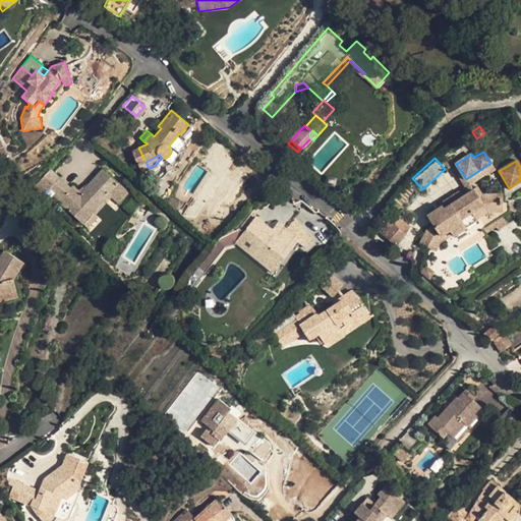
[(495,169),(490,163),(466,179),(470,185),(495,169)]
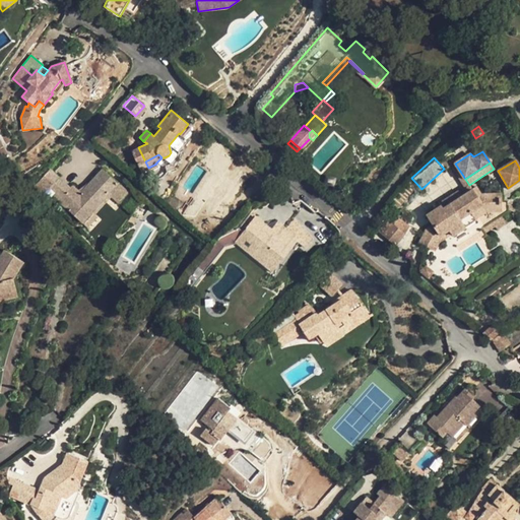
[(465,179),(455,164),(451,166),(465,188),(469,186),(469,185),(465,179)]
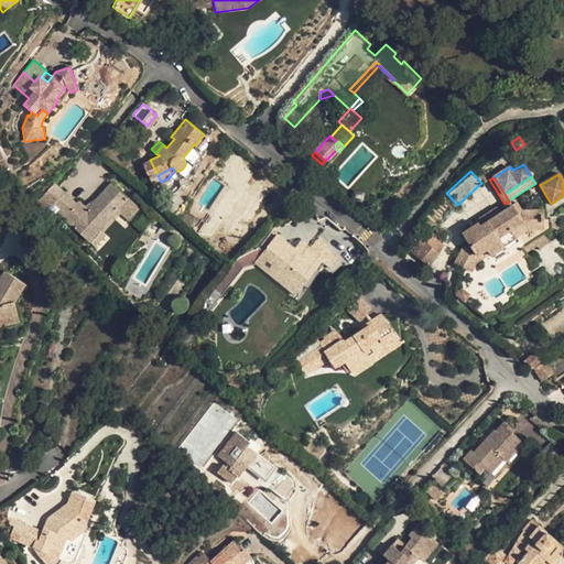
[(129,198),(110,182),(86,209),(77,202),(75,204),(57,187),(44,201),(89,242),(91,243),(102,232),(99,230),(119,209),(129,198)]
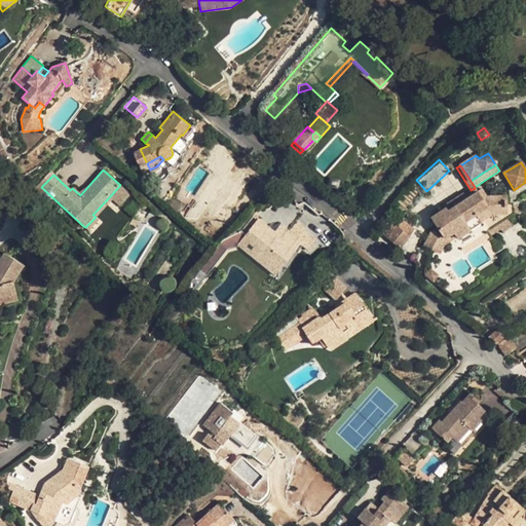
[(141,204),(120,185),(111,195),(122,205),(134,215),(141,204)]
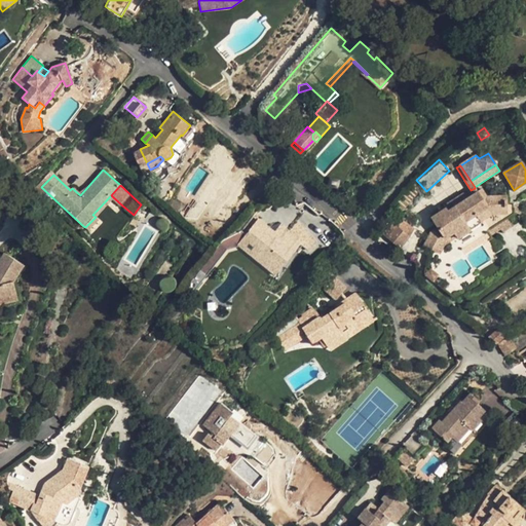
[(471,190),(463,195),(466,199),(478,192),(475,188),(471,190)]
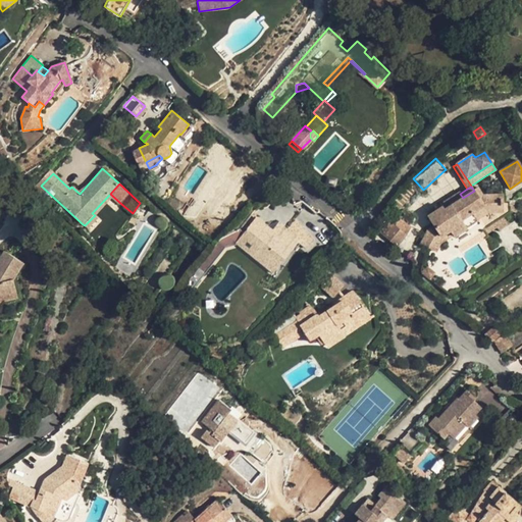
[(442,203),(445,206),(429,216),(435,226),(441,237),(452,230),(454,235),(455,237),(479,221),(485,229),(494,223),(505,216),(511,212),(511,205),(503,206),(503,194),(482,195),(478,189),(474,191),(463,198),(460,194),(459,193),(442,203)]
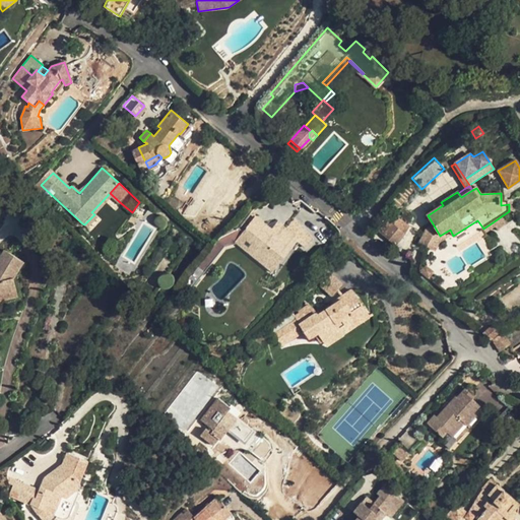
[(495,226),(498,231),(508,223),(503,215),(493,222),(495,226)]
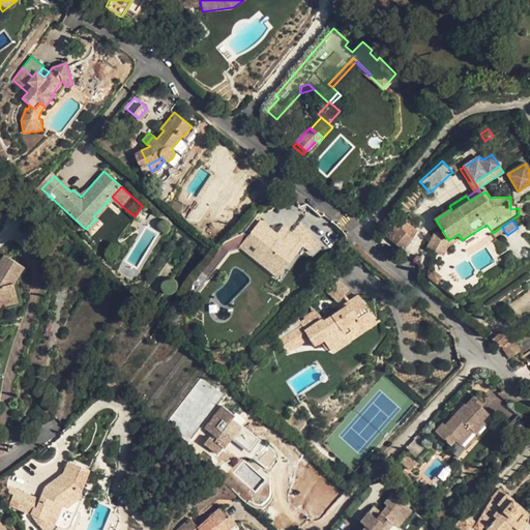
[(281,273),(304,242),(307,244),(314,249),(319,242),(314,237),(316,233),(302,223),(294,233),(284,226),(277,234),(260,221),(246,236),(262,248),(258,255),(281,273)]
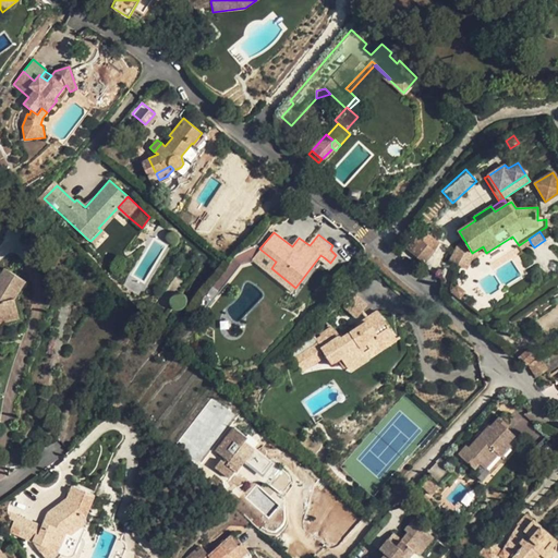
[(413,233),(407,241),(413,246),(409,251),(424,263),(434,251),(439,242),(427,232),(421,240),(413,233)]
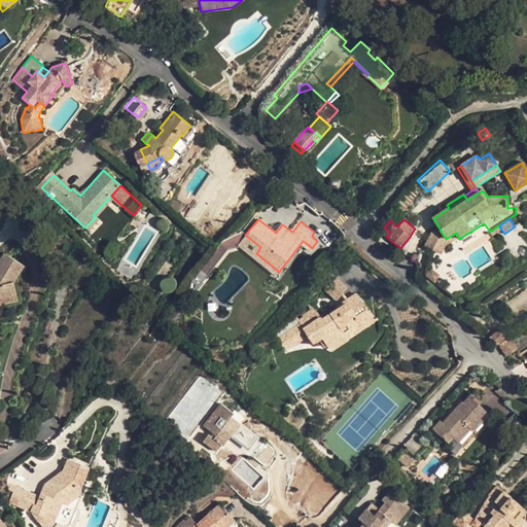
[(499,225),(490,232),(493,236),(501,230),(499,225)]
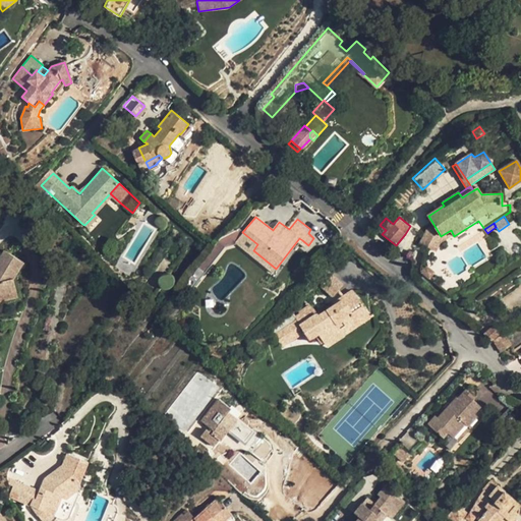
[(380,225),(375,230),(382,234),(386,230),(380,225)]
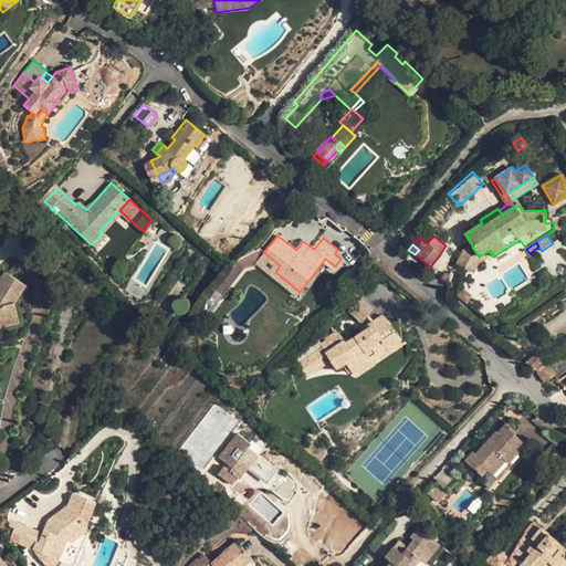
[(479,257),(472,245),(464,250),(458,265),(473,273),(478,263),(482,261),(479,257)]
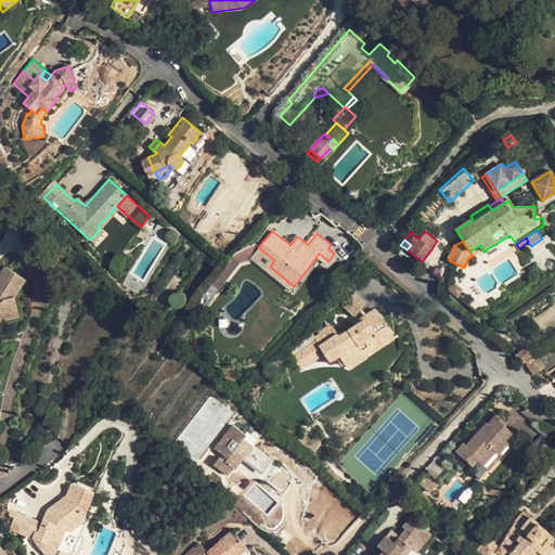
[(252,256),(258,247),(255,245),(245,250),(252,256)]
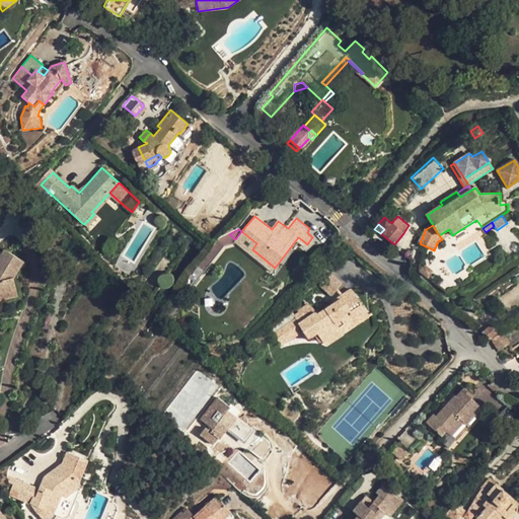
[(449,229),(439,235),(442,239),(451,233),(449,229)]
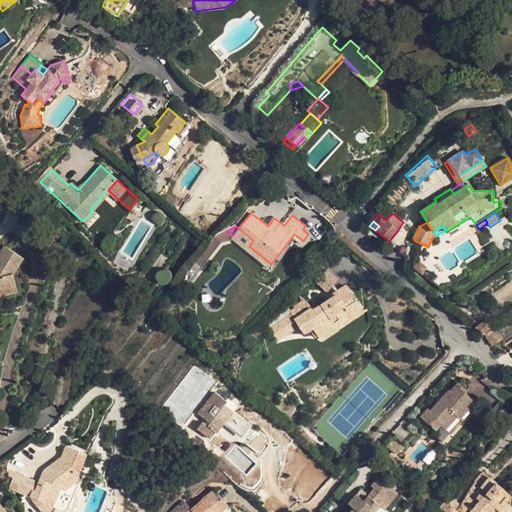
[(253,240),(238,228),(232,236),(231,238),(233,240),(246,250),(248,246),(253,240)]
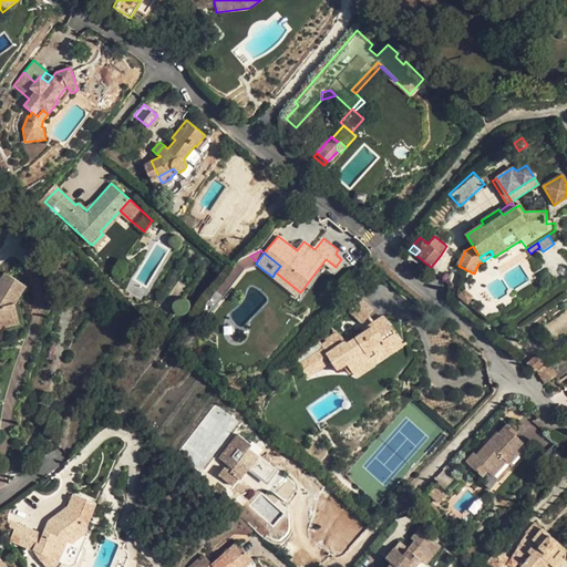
[(257,261),(250,256),(236,263),(240,266),(245,269),(258,266),(256,264),(257,261)]
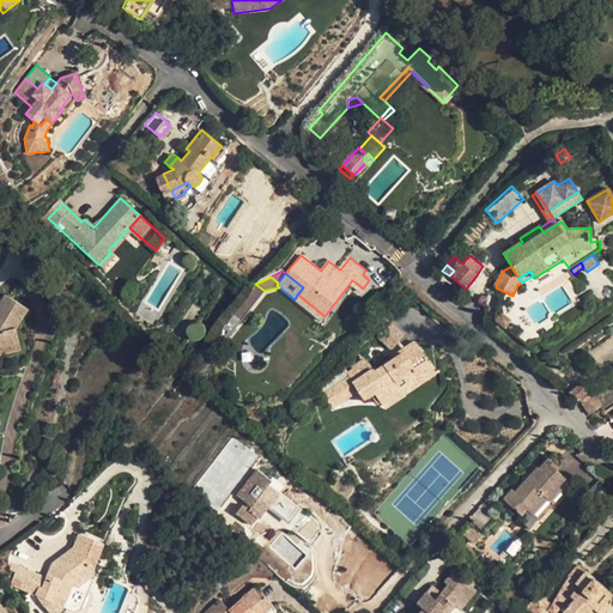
[(356,283),(352,280),(325,316),(321,321),(325,323),(356,283)]
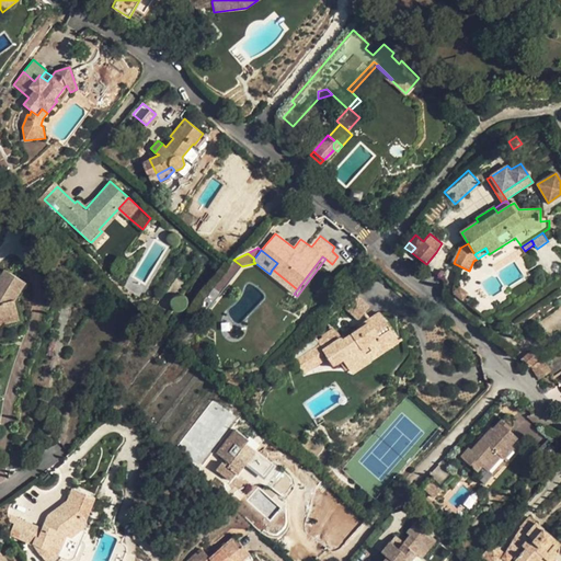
[(216,300),(242,266),(238,263),(233,260),(208,294),(216,300)]
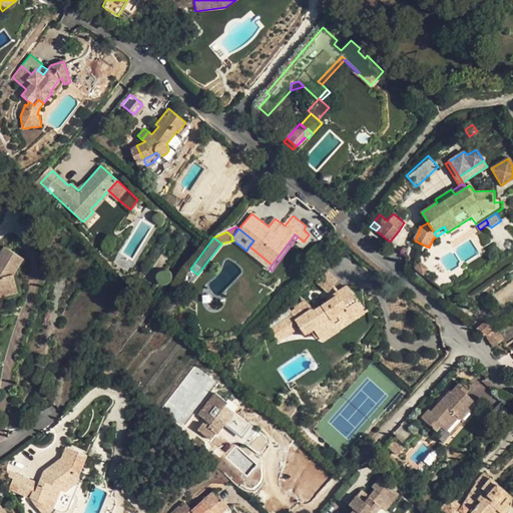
[(0,292),(17,288),(14,274),(23,258),(5,246),(0,253),(0,292)]
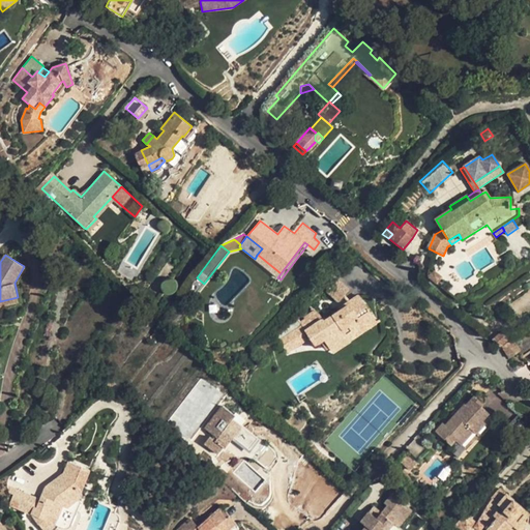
[(277,277),(281,273),(257,255),(255,259),(277,277)]
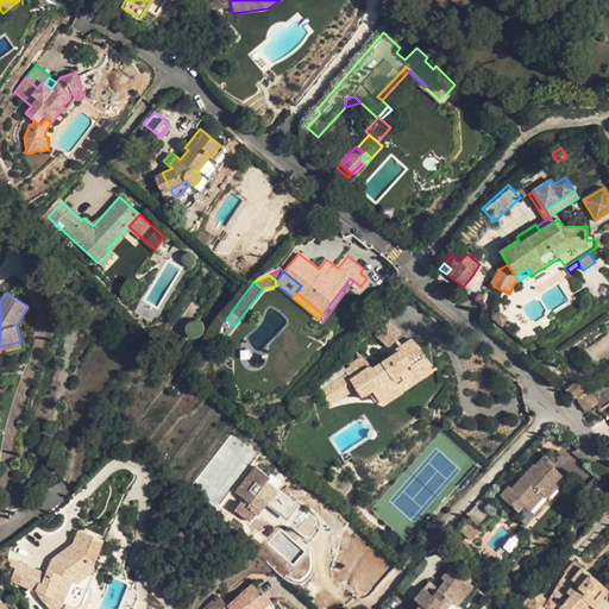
[(500,312),(494,320),(501,325),(507,318),(500,312)]
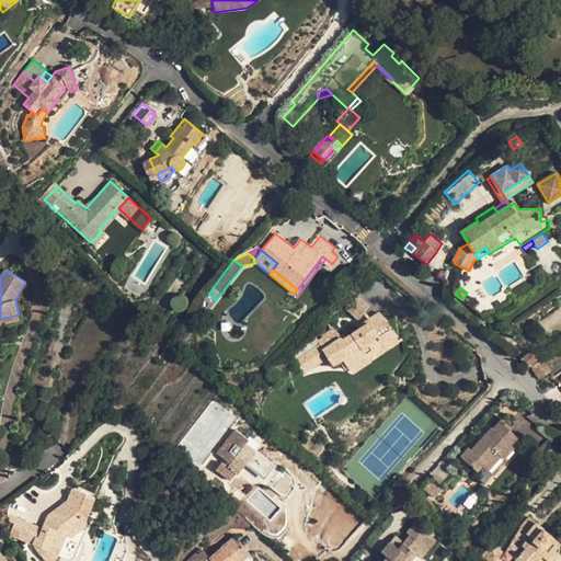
[(216,300),(208,294),(199,304),(208,310),(216,300)]
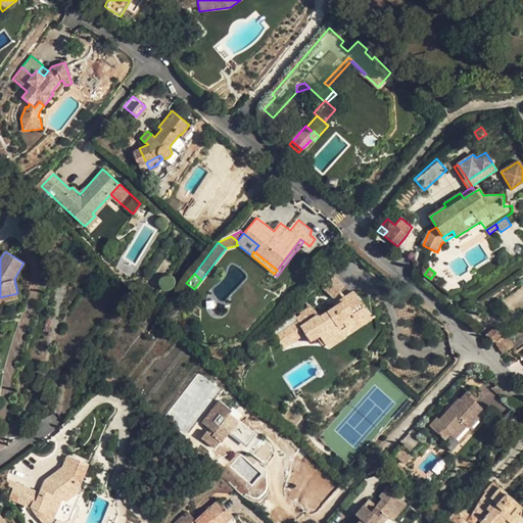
[(333,298),(344,285),(333,275),(322,287),(333,298)]
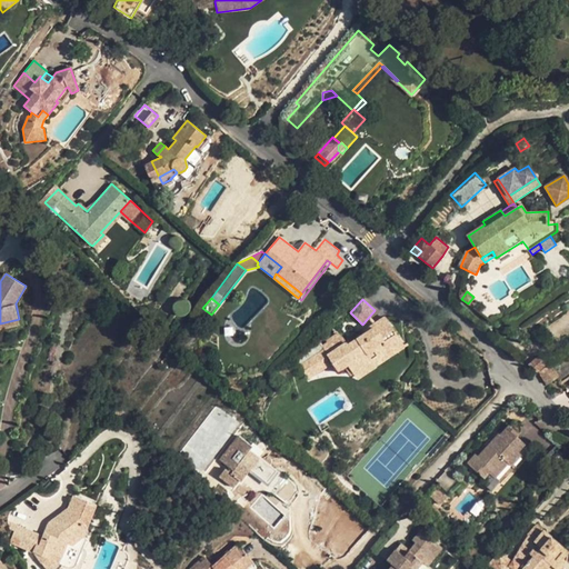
[(405,346),(386,316),(369,327),(370,330),(348,345),(343,337),(338,332),(326,340),(327,342),(320,346),(323,349),(332,363),(338,371),(345,367),(347,366),(353,375),(353,376),(356,373),(373,362),(388,353),(389,356),(405,346)]
